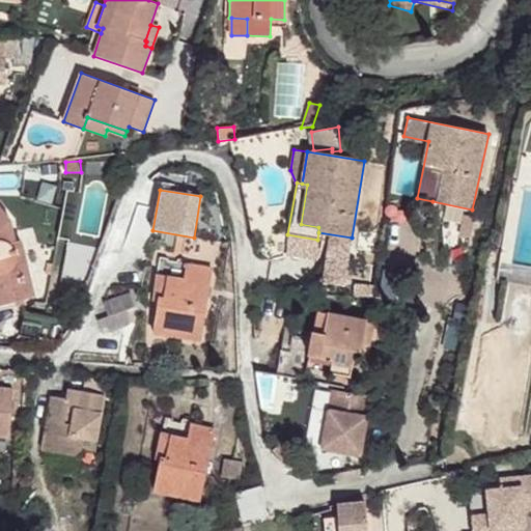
[(432,201),(417,198),(410,202),(431,207),(432,201)]
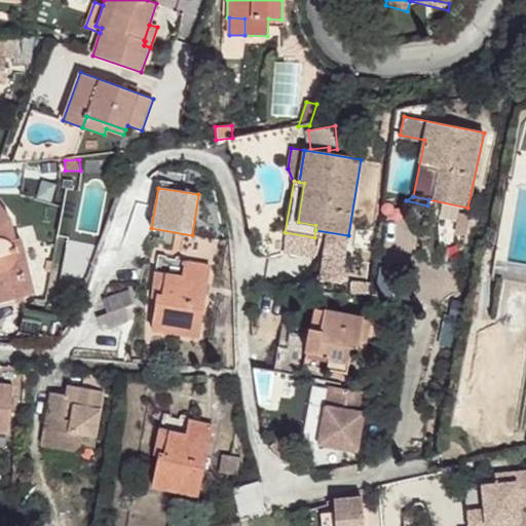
[(0,301),(34,294),(21,239),(14,240),(9,218),(0,205),(0,301)]
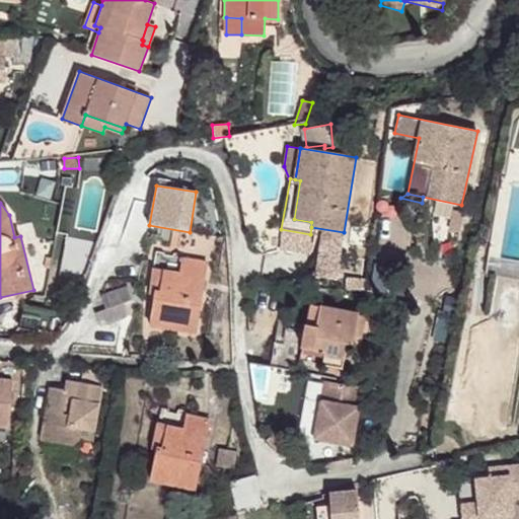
[(462,212),(453,210),(449,229),(459,231),(462,212)]
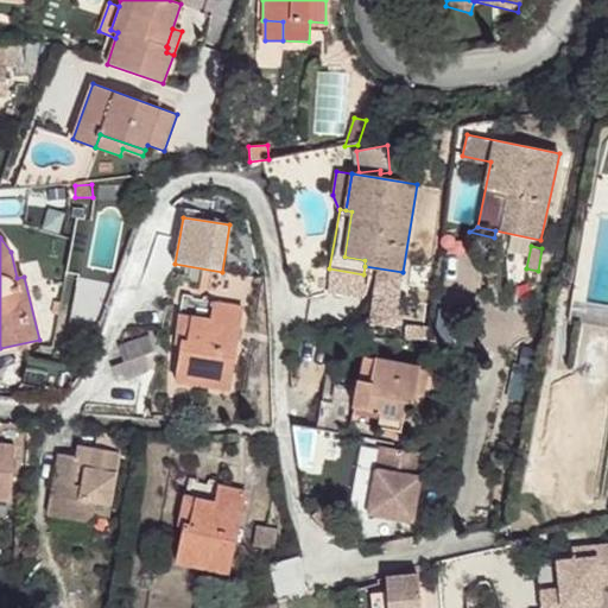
[(213,273),(202,272),(200,290),(209,291),(213,273)]
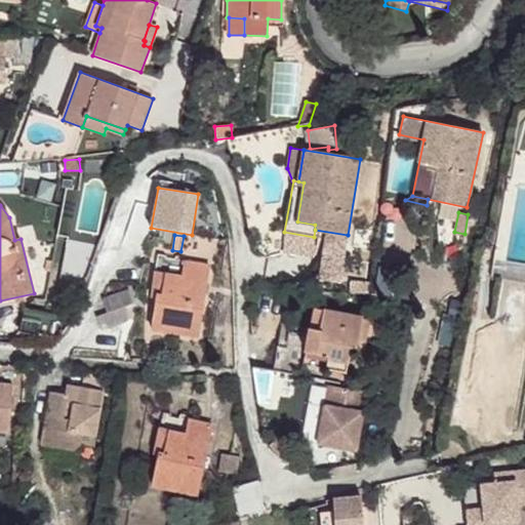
[(162,274),(156,273),(152,296),(157,297),(152,330),(198,337),(209,265),(183,260),(183,256),(179,256),(176,256),(175,259),(164,257),(162,274)]
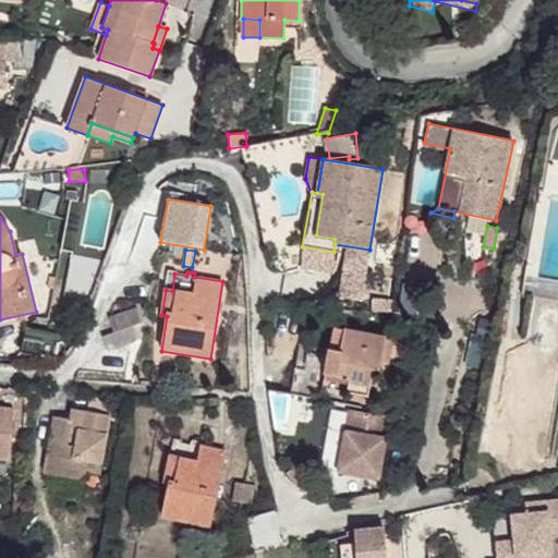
[(174,274),(168,274),(166,290),(172,291),(174,274)]
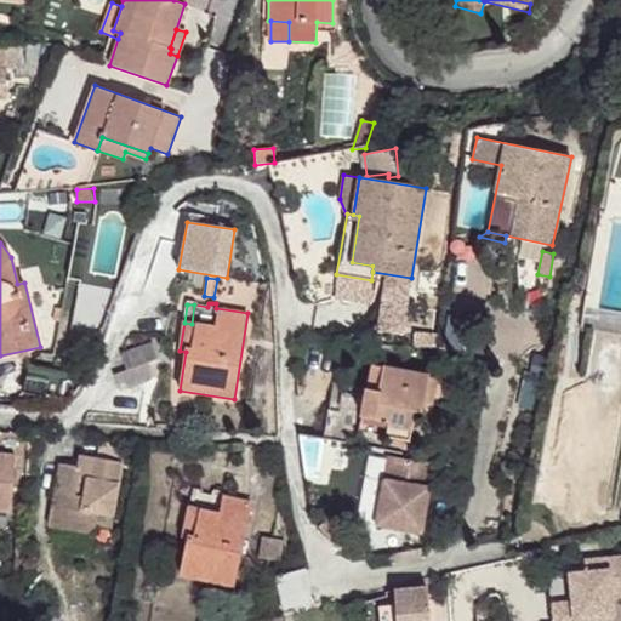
[(153,342),(121,353),(127,370),(114,374),(120,389),(155,377),(149,363),(159,359),(153,342)]
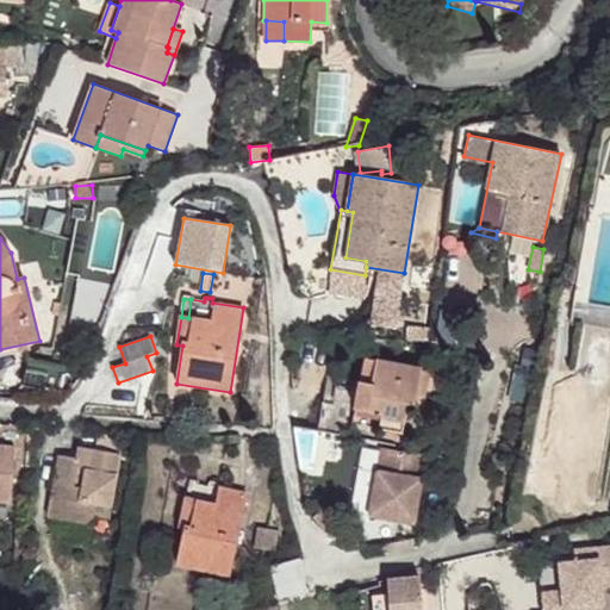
[(419,368),(363,359),(353,424),(402,433),(408,404),(414,404),(419,368)]
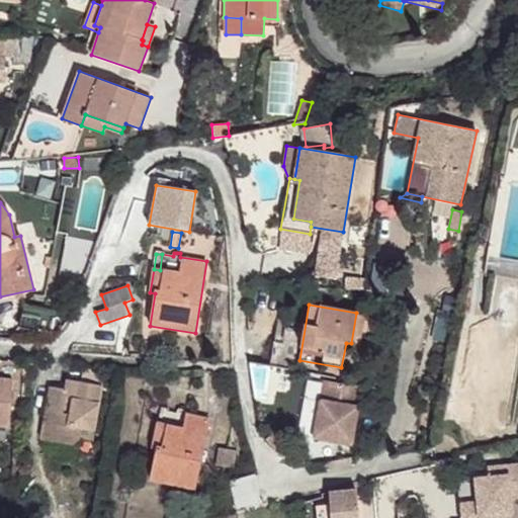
[(12,380),(0,378),(0,425),(9,426),(12,380)]
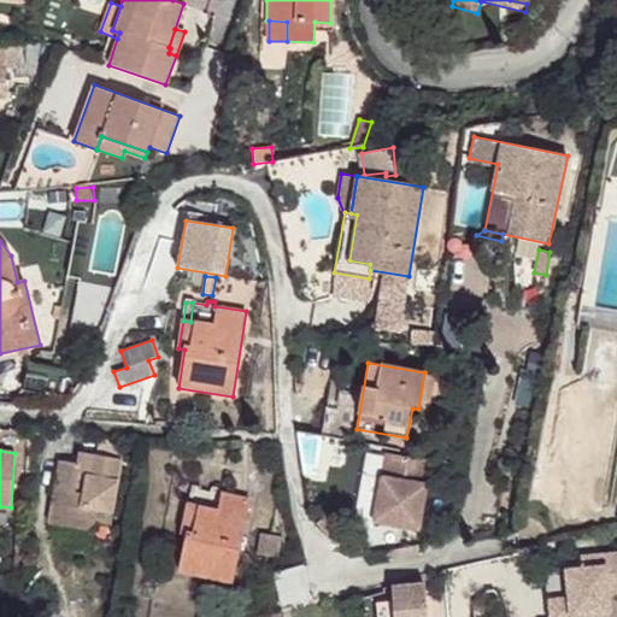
[(81,452),(78,464),(78,470),(87,471),(89,453),(81,452)]
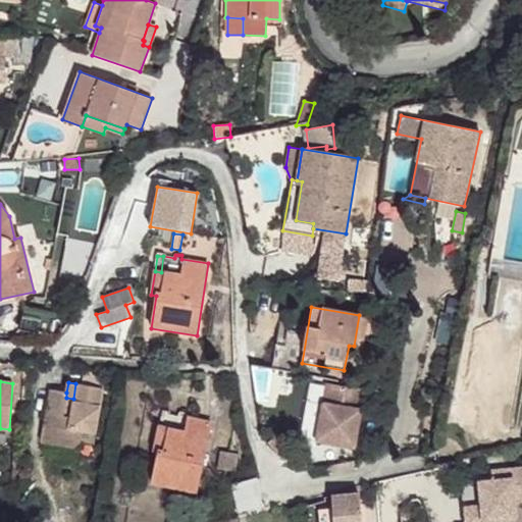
[(75,383),(73,399),(66,398),(66,393),(50,389),(41,442),(77,450),(79,441),(91,444),(101,388),(75,383)]
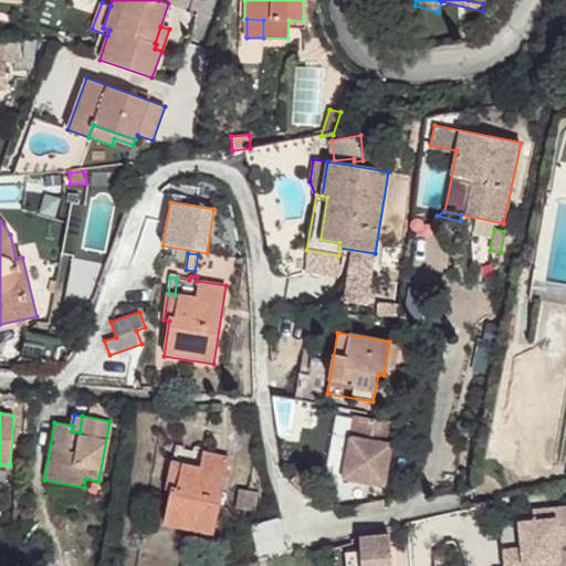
[(394,423),(354,416),(343,480),(384,486),(394,423)]
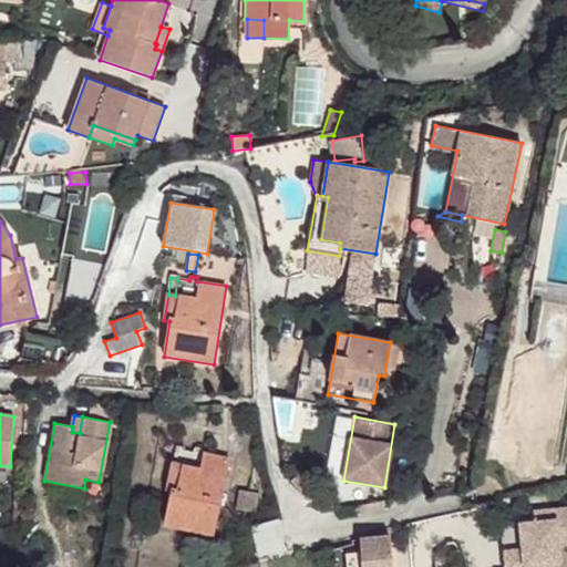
[(183,465),(178,490),(173,488),(172,490),(165,525),(213,535),(229,459),(204,453),(200,468),(183,465)]
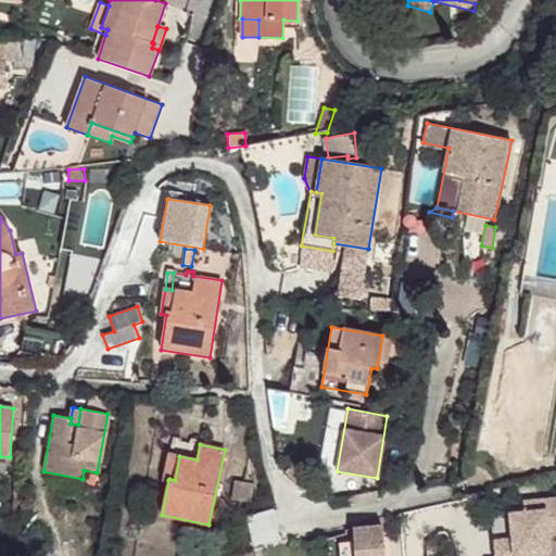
[(165,480),(168,480),(169,479),(175,480),(179,456),(171,454),(165,480)]
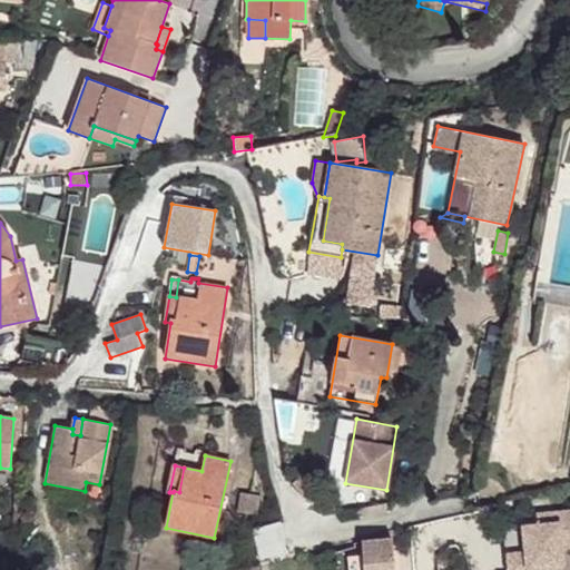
[(259,497),(241,493),(237,512),(257,516),(259,497)]
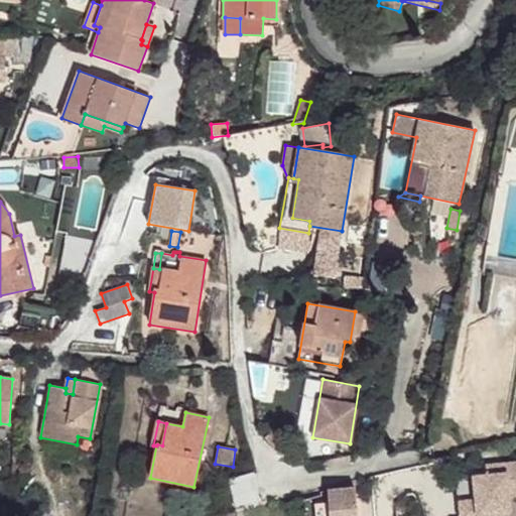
[(454,478),(458,515),(491,515),(491,512),(508,510),(507,494),(515,493),(515,460),(483,464),(484,474),(454,478)]
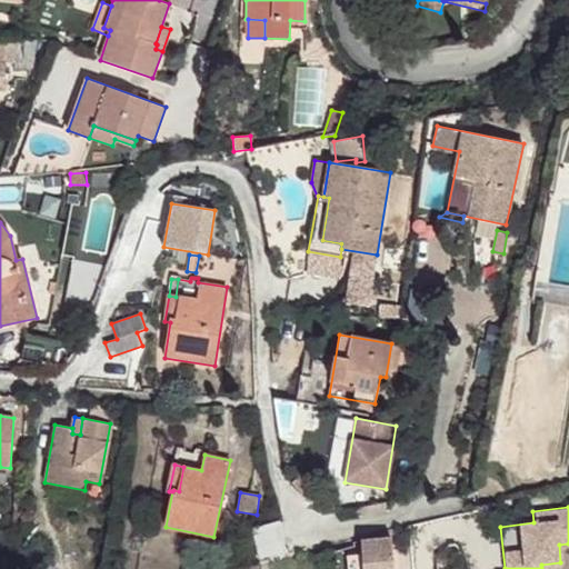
[(393,568),(391,538),(361,540),(362,553),(362,568),(393,568)]
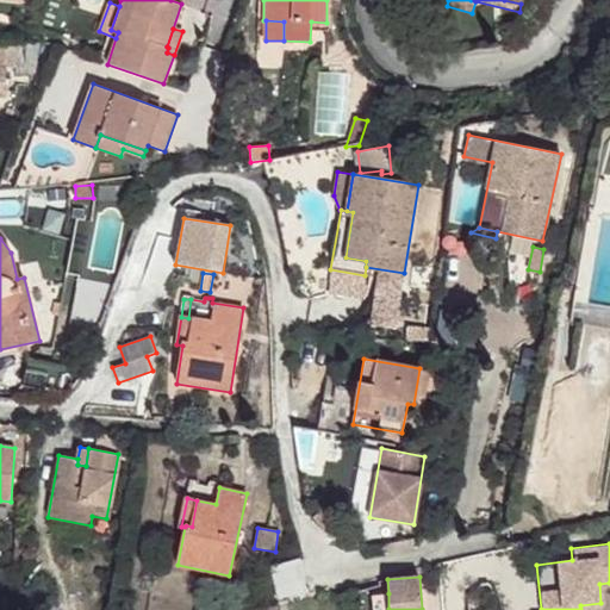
[(388,609),(388,593),(372,595),(372,609),(388,609)]
